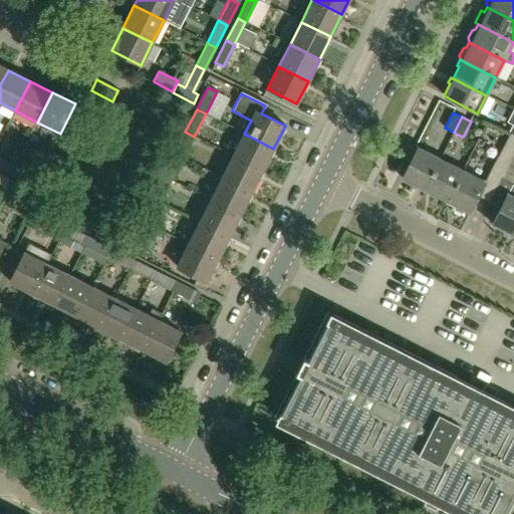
[(185,132),(174,154),(183,159),(194,137),(185,132)]
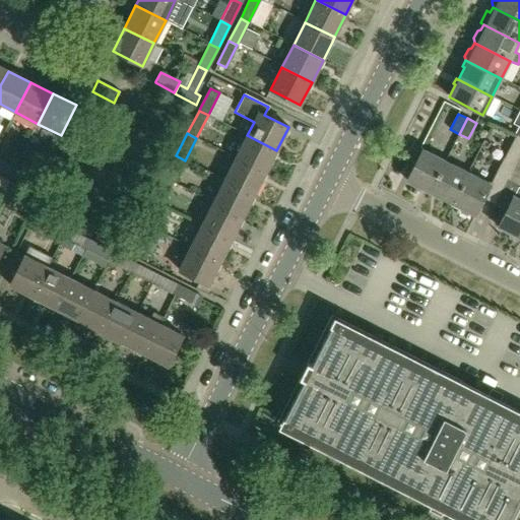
[(506,182),(519,153),(519,135),(517,134),(505,157),(504,157),(495,176),(491,185),(482,200),(482,201),(494,206),(506,182)]
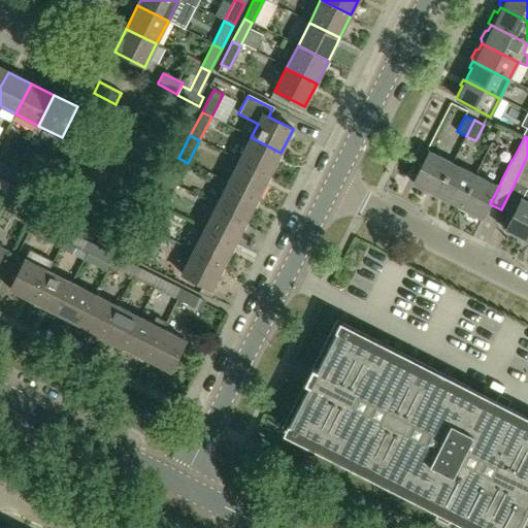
[(269,175),(281,153),(251,137),(239,160),(269,175)]
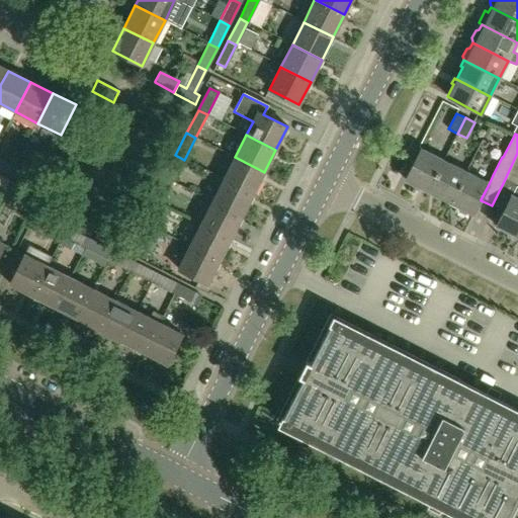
[(428,192),(443,161),(421,150),(405,180),(428,192)]
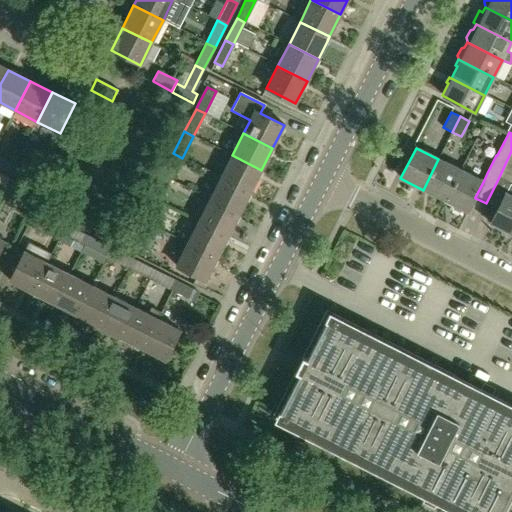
[(173,153),(162,175),(171,180),(182,158),(173,153)]
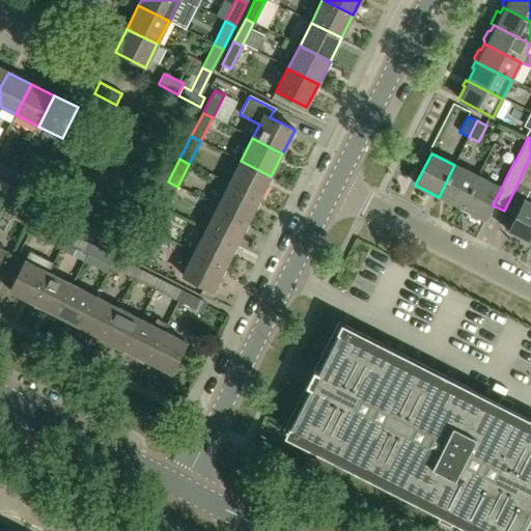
[(259,199),(271,176),(241,161),(229,184),(259,199)]
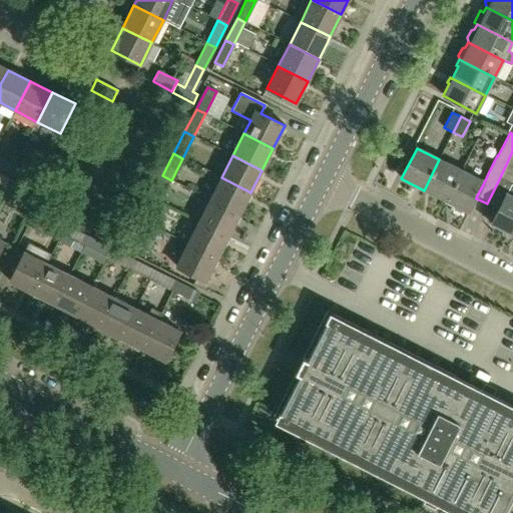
[(0,167),(11,173),(15,165),(0,157),(0,167)]
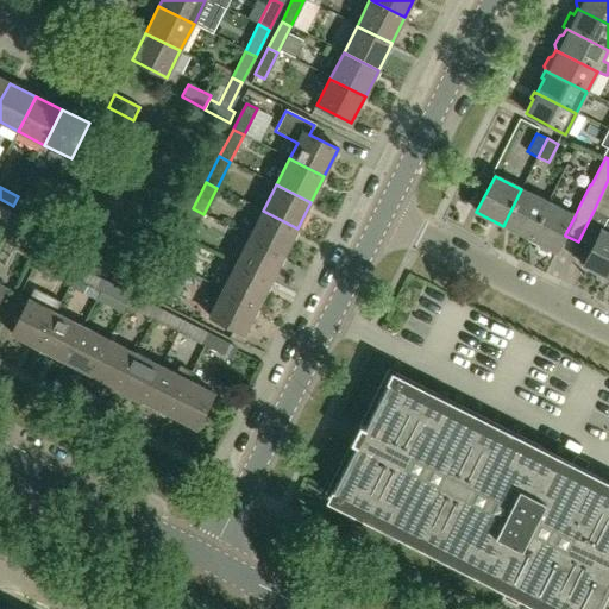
[(529,239),(547,202),(521,189),(503,226),(529,239)]
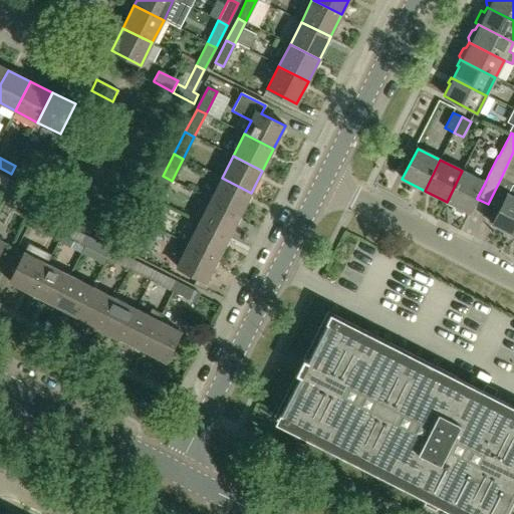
[(38,178),(15,166),(11,174),(34,186),(38,178)]
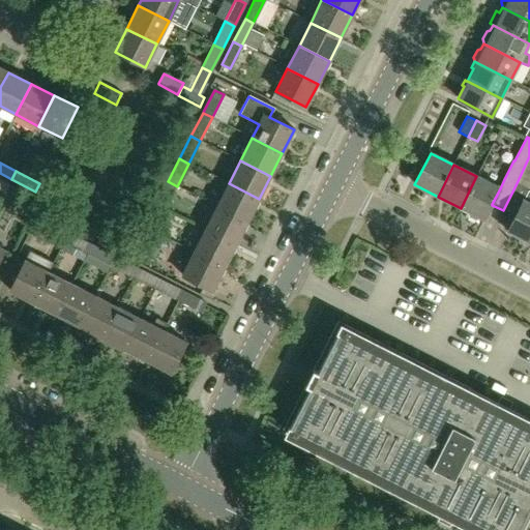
[(492,204),(500,188),(476,176),(461,208),(469,212),(468,214),(469,217),(475,221),(478,219),(479,217),(483,219),(492,205),(492,204)]
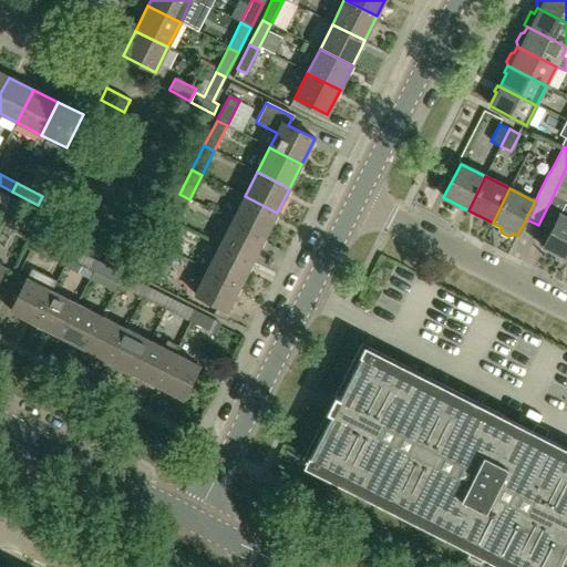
[(179,194),(167,218),(177,224),(189,199),(179,194)]
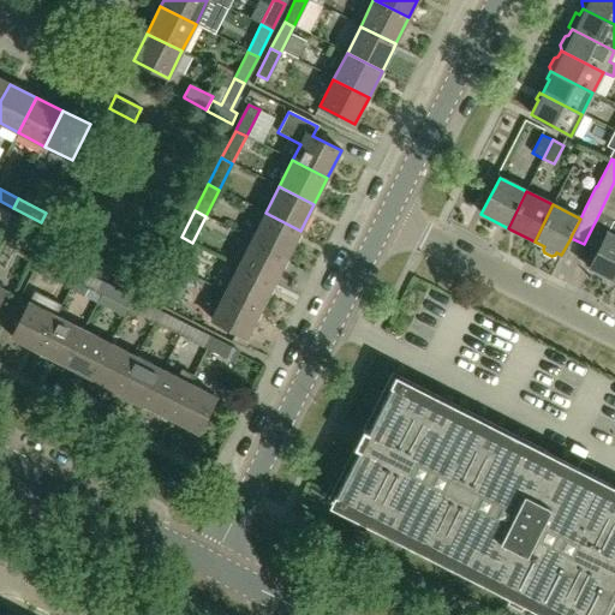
[(287,257),(300,231),(266,213),(252,239),(287,257)]
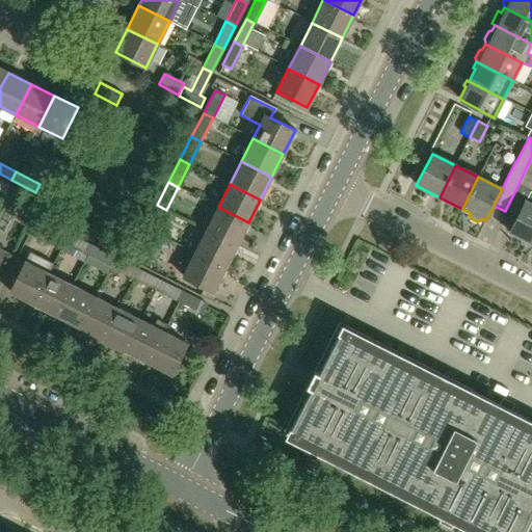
[(32,200),(7,186),(3,194),(28,207),(32,200)]
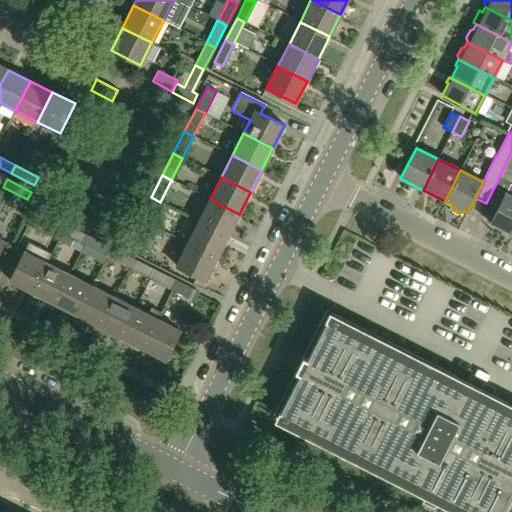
[(498,179),(490,196),(501,202),(506,193),(510,185),(498,179)]
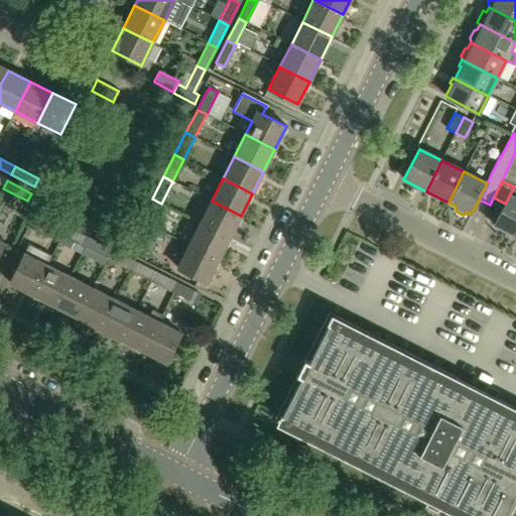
[(515,236),(515,186),(514,186),(510,195),(505,204),(494,226),(515,236)]
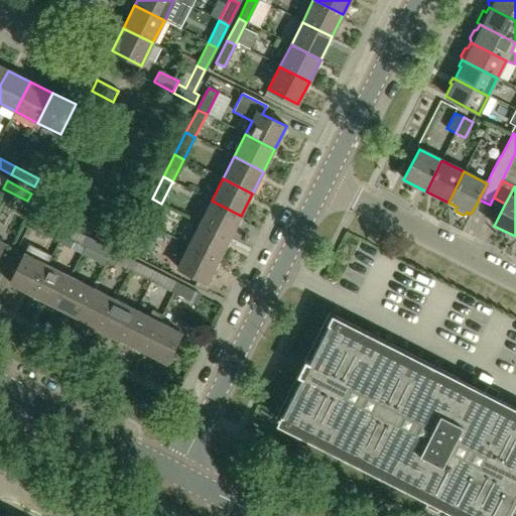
[(152,199),(141,221),(150,226),(161,204),(152,199)]
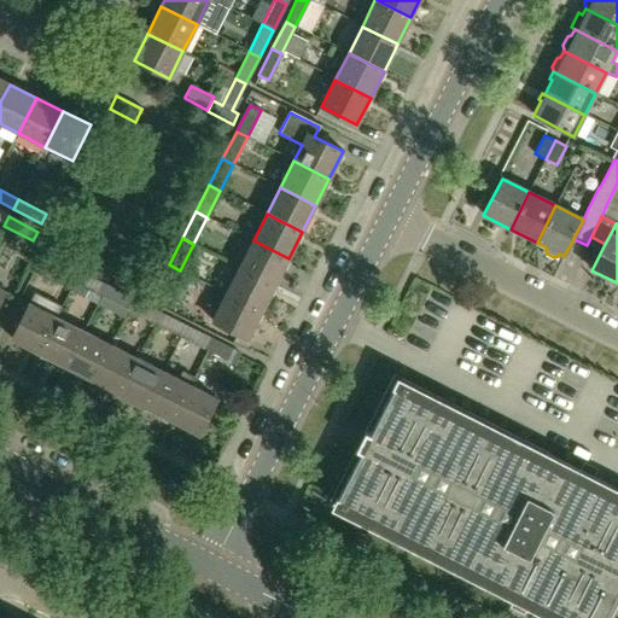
[(275,285),(289,258),(254,240),(240,267),(275,285)]
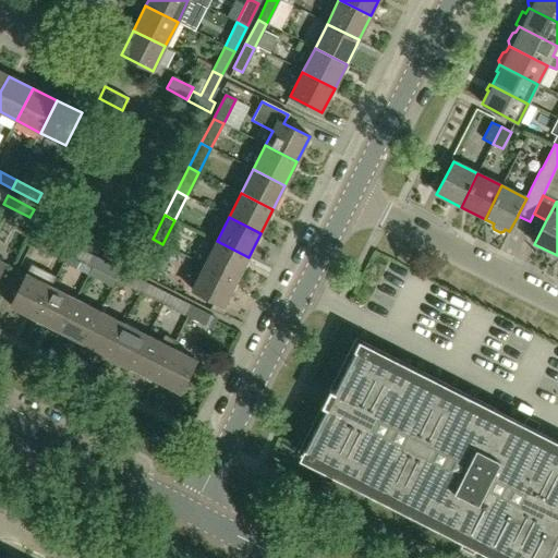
[(41,243),(67,255),(71,246),(46,234),(41,243)]
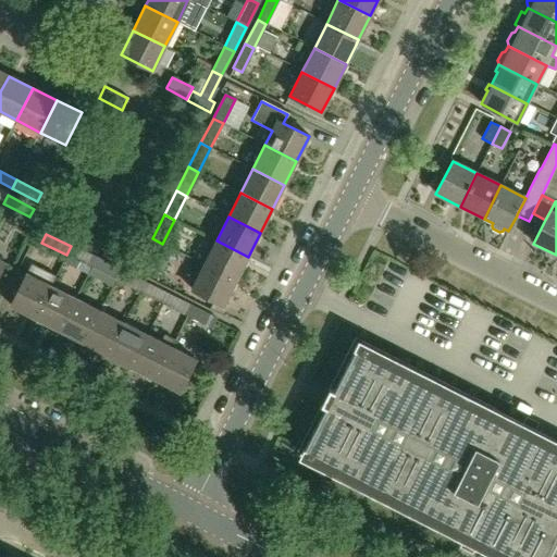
[(149,268),(162,244),(152,238),(139,263),(149,268)]
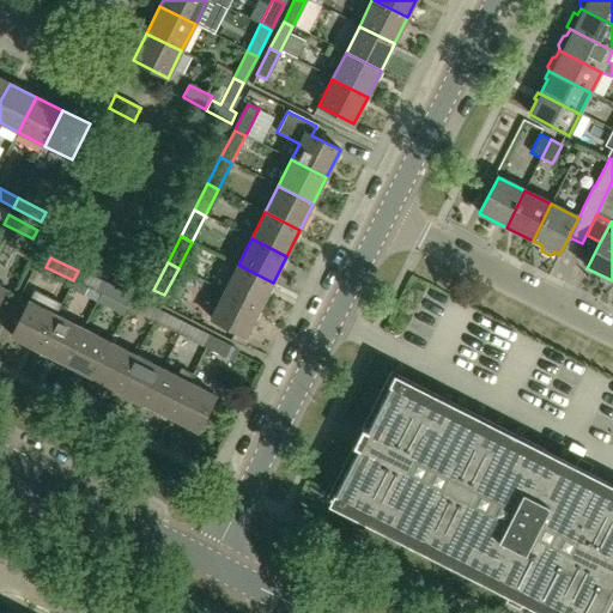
[(259,309),(273,283),(238,265),(224,292),(259,309)]
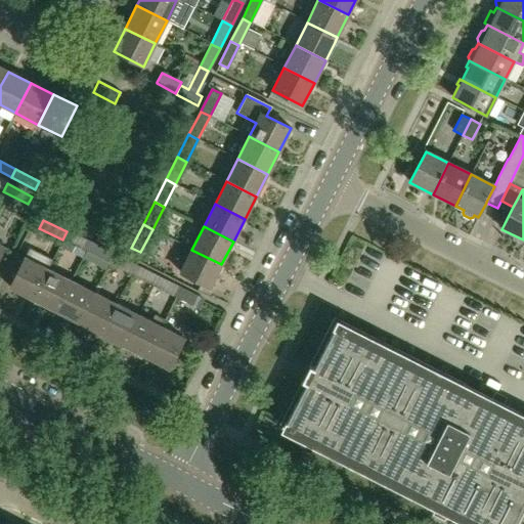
[(67,231),(62,239),(62,241),(60,245),(82,257),(89,243),(67,231)]
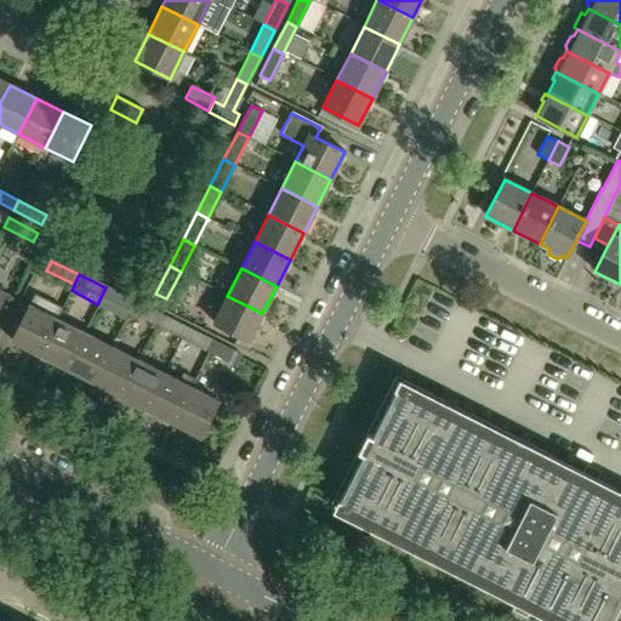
[(127,312),(132,302),(106,288),(97,305),(98,305),(97,307),(124,320),(127,312)]
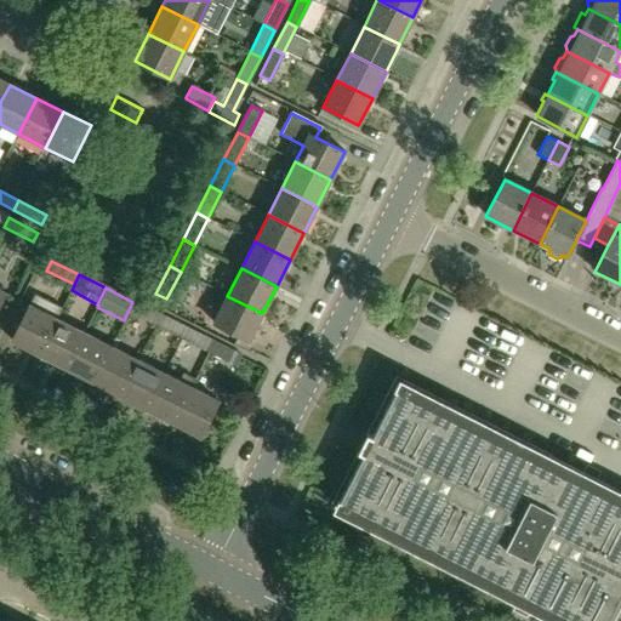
[(249,341),(262,313),(227,296),(214,323),(249,341)]
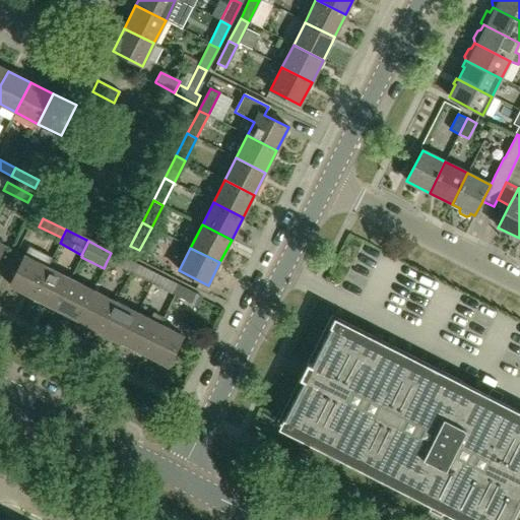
[(129,272),(133,264),(124,259),(111,253),(107,261),(129,272)]
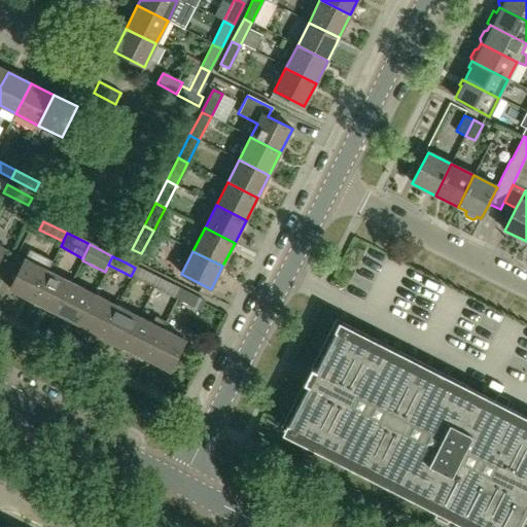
[(32,302),(47,271),(24,259),(8,289),(32,302)]
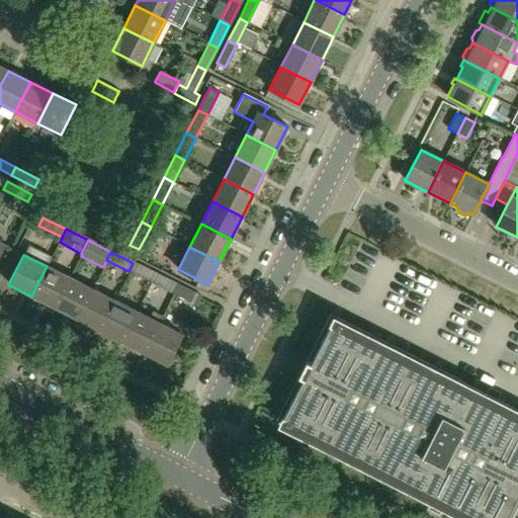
[(151,282),(156,274),(133,263),(128,271),(151,282)]
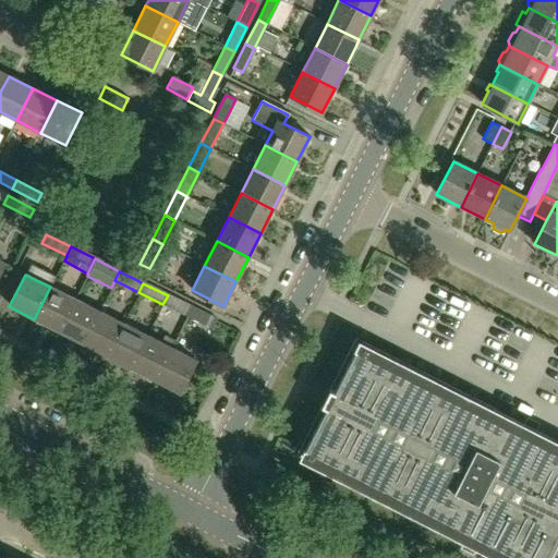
[(58,331),(74,300),(50,287),(34,319),(58,331)]
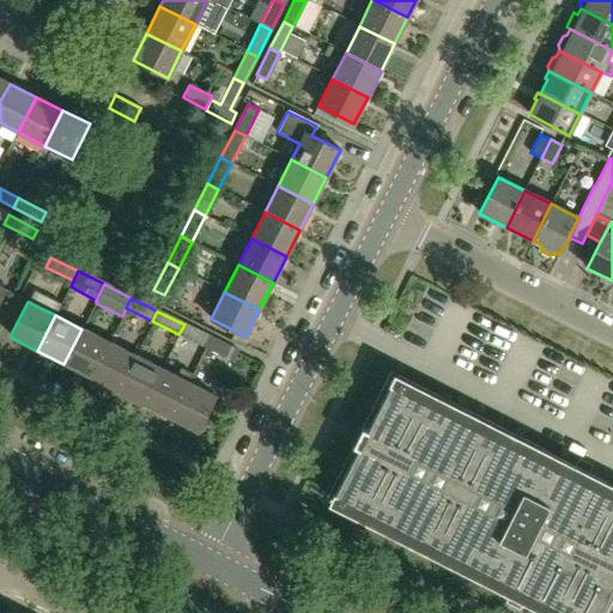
[(206,349),(211,338),(184,325),(178,334),(206,349)]
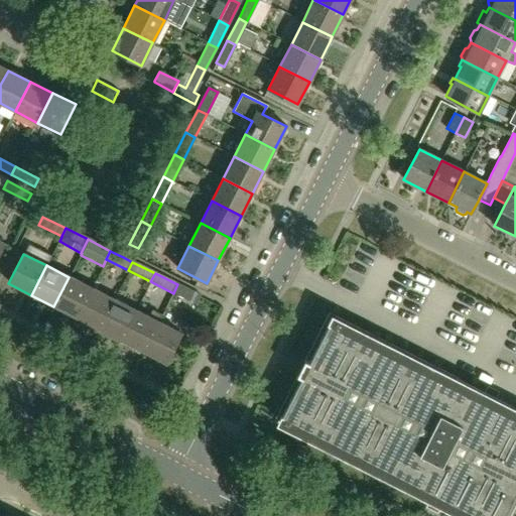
[(76,317),(91,288),(69,277),(53,306),(76,317)]
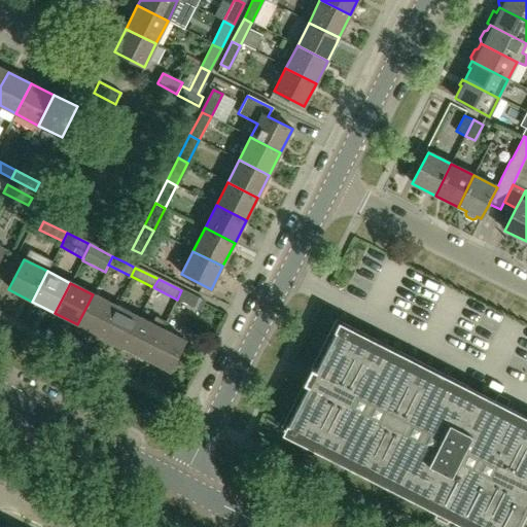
[(204,303),(181,290),(177,300),(200,311),(204,303)]
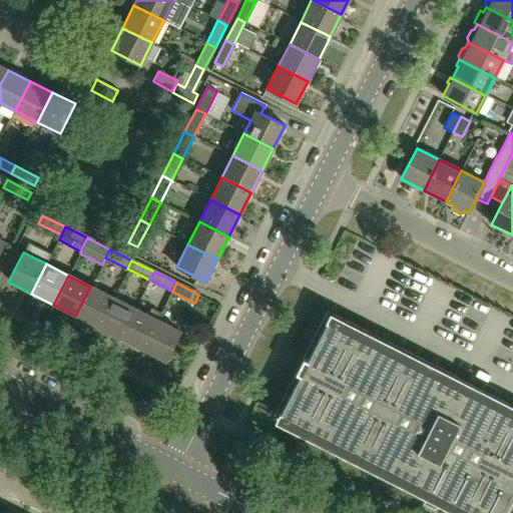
[(98,327),(112,298),(90,287),(75,316),(98,327)]
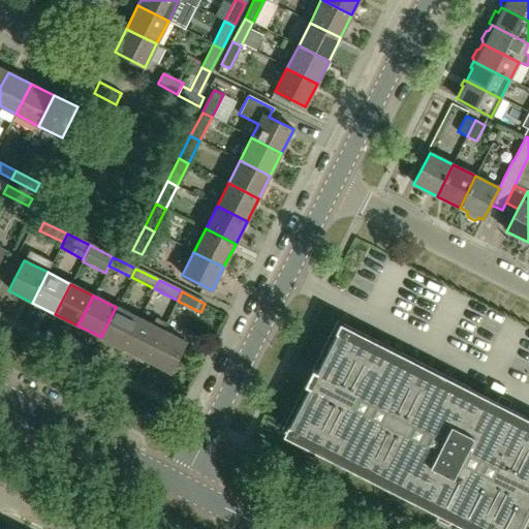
[(124,349),(139,318),(116,307),(101,337),(102,338),(100,342),(113,348),(115,344),(124,349)]
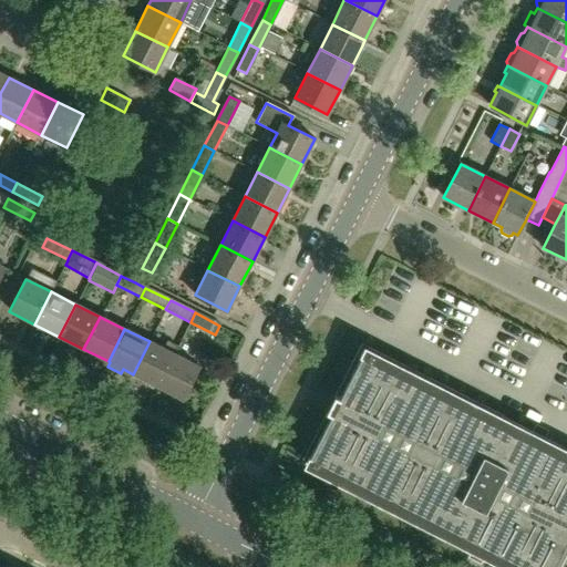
[(157,387),(174,354),(177,347),(167,341),(164,349),(150,341),(133,374),(134,374),(132,379),(145,385),(147,381),(157,387)]
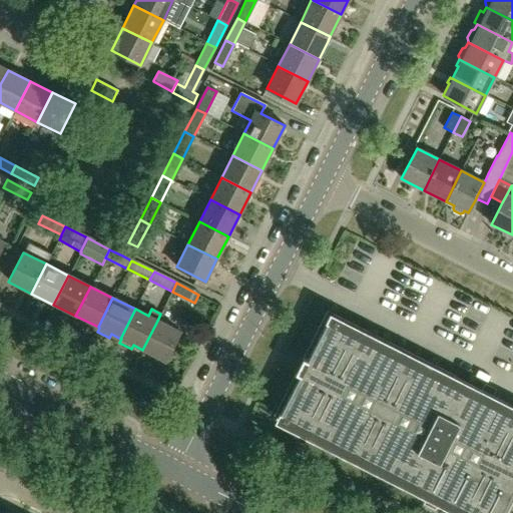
[(297,374),(274,419),(305,435),(332,449),(358,462),(385,476),(412,489),(421,494),(440,504),(440,503),(459,512),(505,512),(512,498),(512,406),(482,391),(466,383),(439,369),(412,356),(386,342),(359,328),(328,313),(304,360),(298,373),(297,374)]
